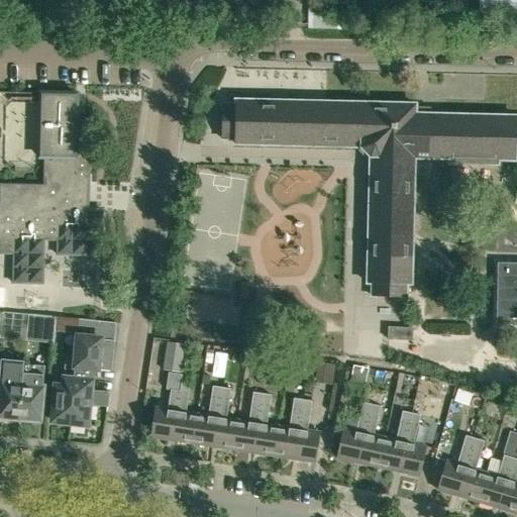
[(224,0),(224,11),(277,12),(277,0),(224,0)]
